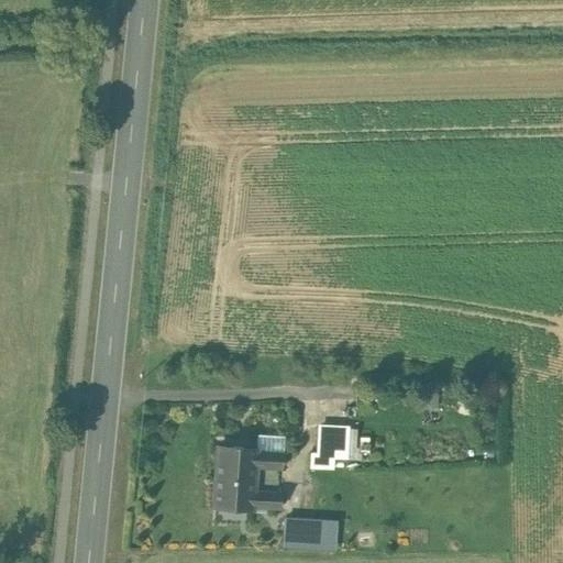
[(348,429),(319,428),(318,455),(330,456),(330,457),(346,459),(348,429)]
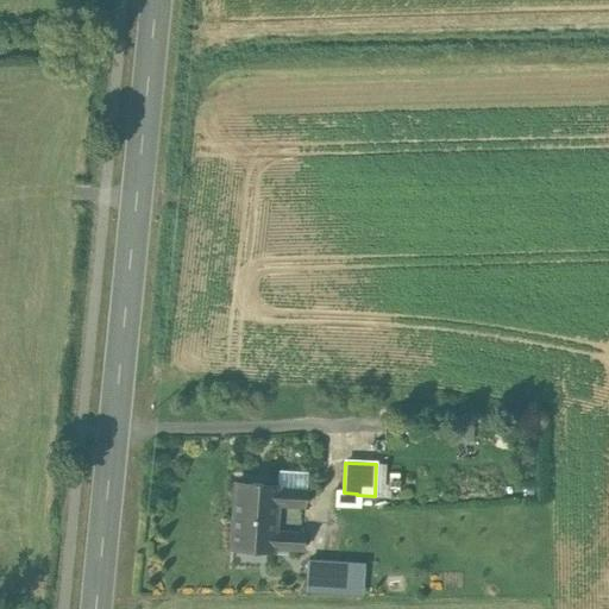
[(277,487),(236,483),(233,515),(275,519),(276,504),(305,507),(306,490),(277,488),(277,487)]
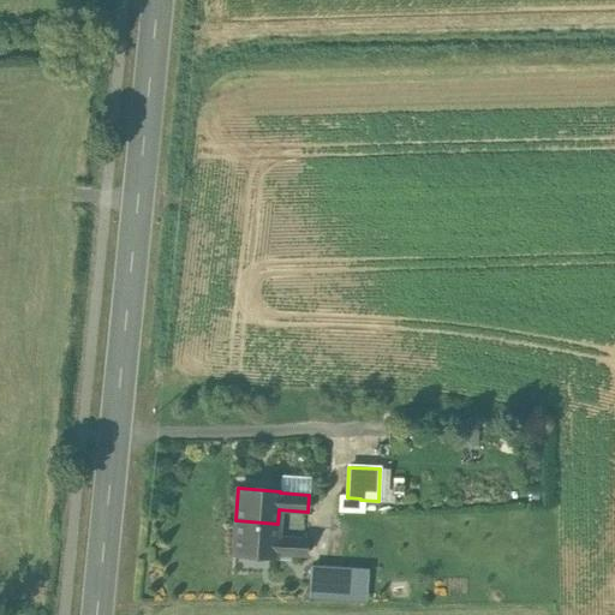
[(360,499),(347,497),(339,496),(339,509),(359,511),(360,500),(360,499)]
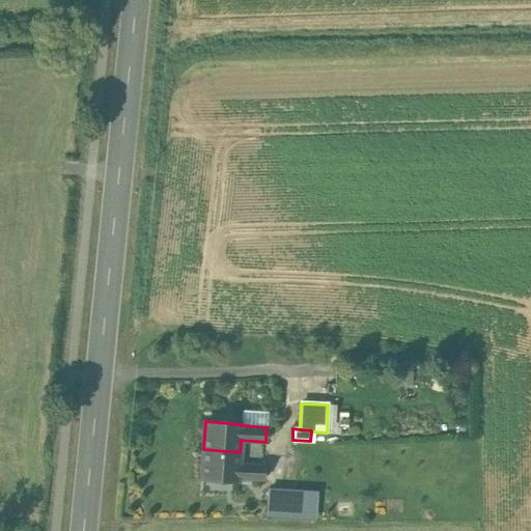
[(240,452),(203,449),(201,477),(239,479),(239,478),(263,479),(264,465),(240,464),(240,452)]
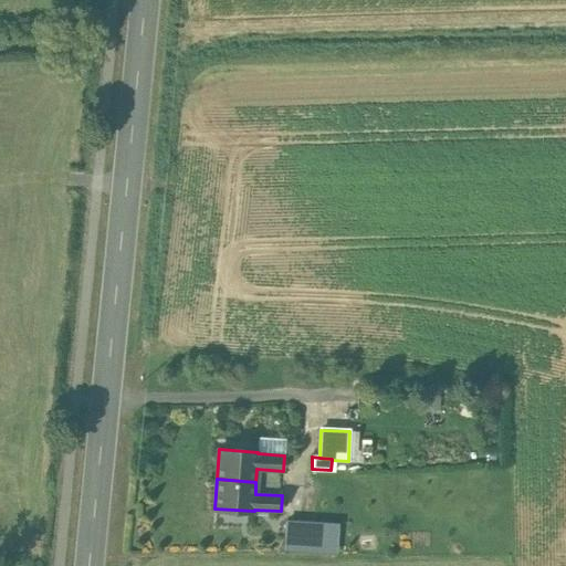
[(326,525),(305,524),(305,525),(287,524),(286,546),(304,547),(304,540),(325,541),(326,525)]
